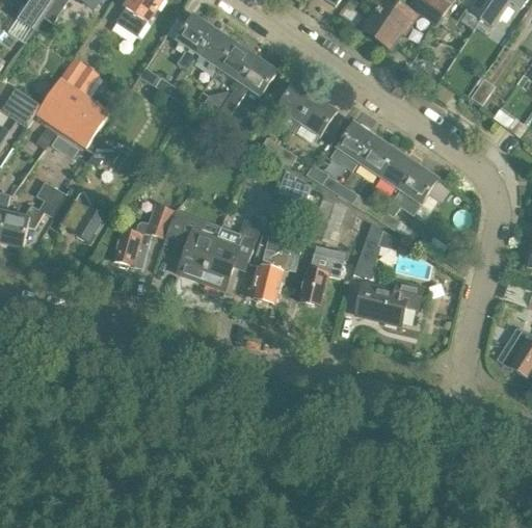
[(33,28),(51,0),(28,0),(27,2),(22,4),(18,10),(19,16),(18,18),(33,28)]
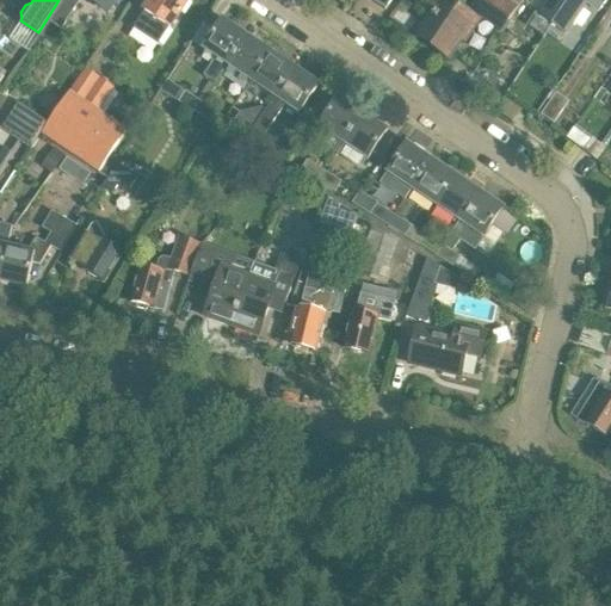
[(59,0),(38,32),(38,33),(48,19),(60,26),(78,0),(59,0)]
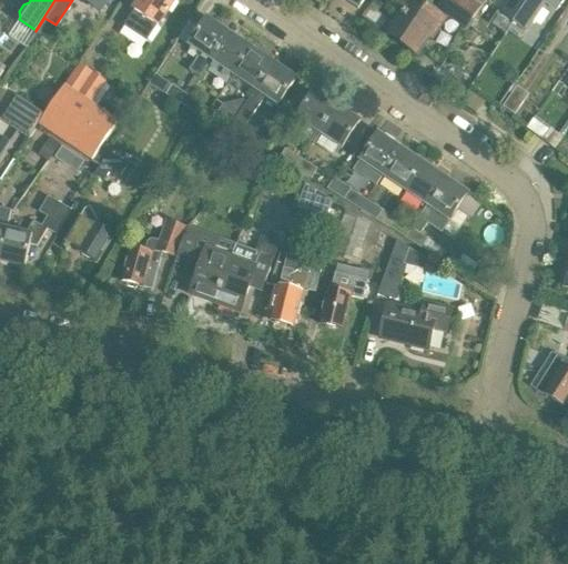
[(85,0),(100,9),(105,0),(85,0)]
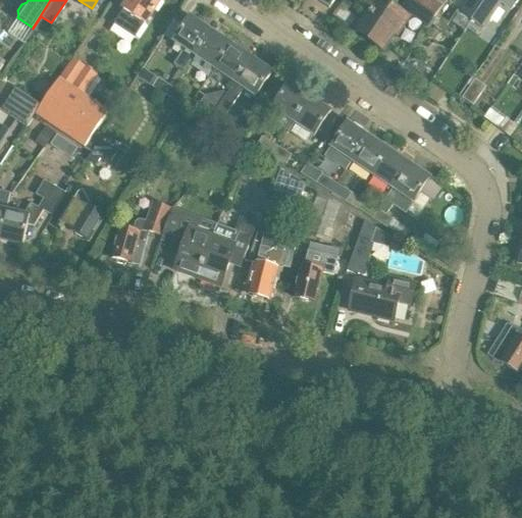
[(143,21),(157,0),(125,0),(121,7),(112,21),(134,36),(143,21)]
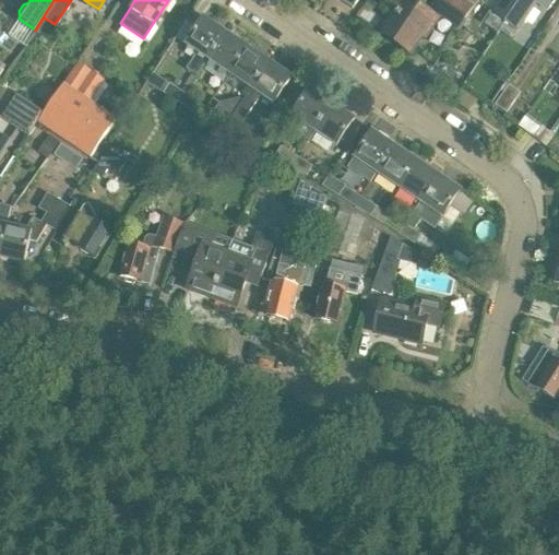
[(416,9),(402,0),(381,32),(407,49),(419,33),(425,36),(439,16),(419,3),(416,9)]
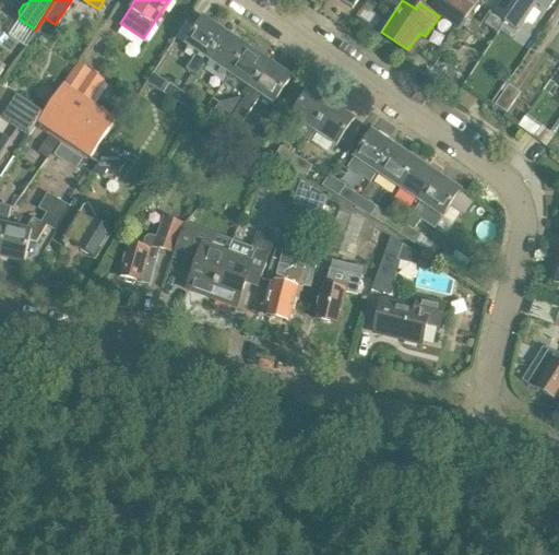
[(459,25),(473,4),(467,0),(435,0),(430,7),(459,25)]
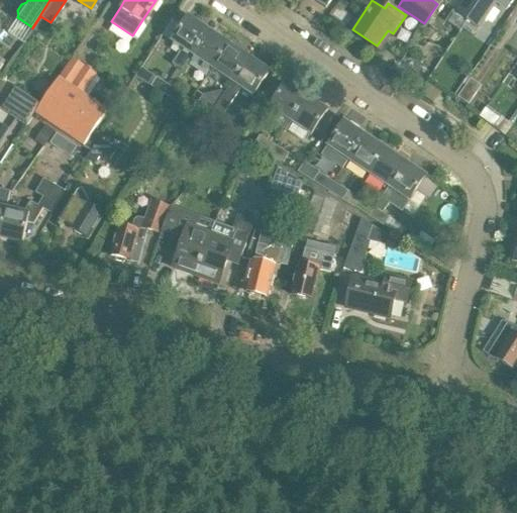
[(461,0),(455,9),(467,16),(478,0),(461,0)]
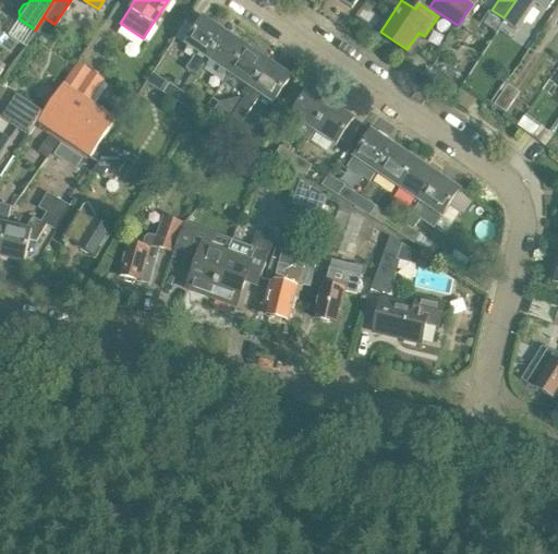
[(516,0),(504,17),(514,25),(531,0),(543,0),(546,2),(547,0),(516,0)]
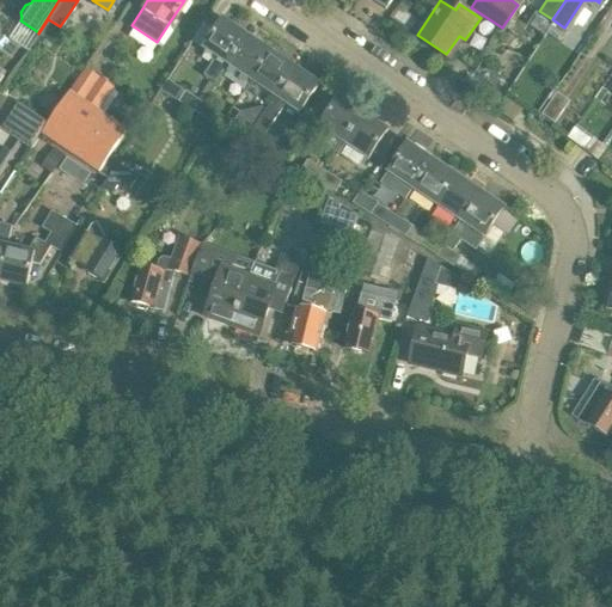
[(215,80),(227,63),(226,63),(246,32),(222,16),(202,47),(215,55),(203,73),(215,80)]
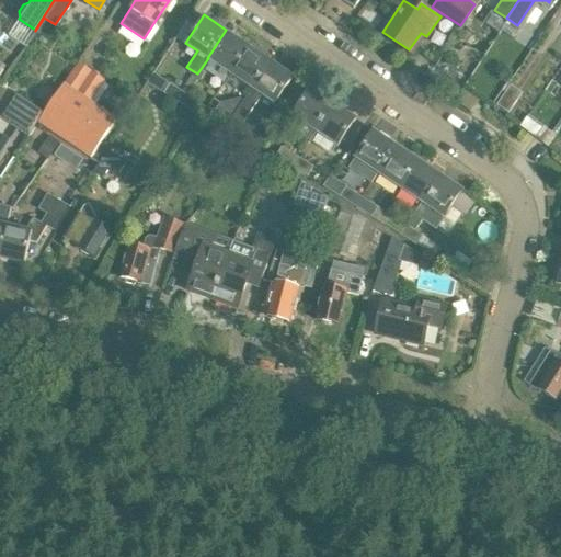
[(229,72),(248,44),(226,30),(207,58),(208,58),(229,72)]
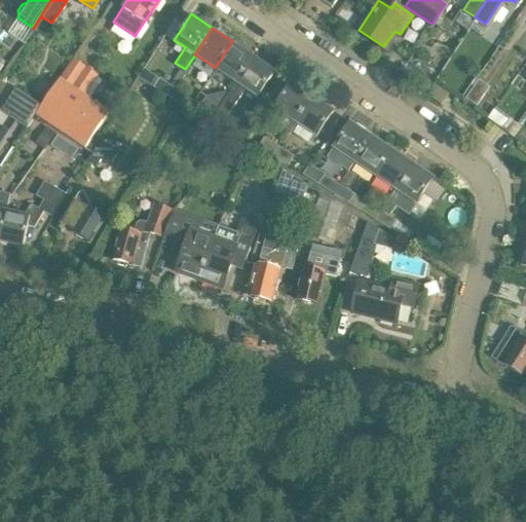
[(247,45),(236,39),(234,42),(232,41),(215,68),(235,81),(253,56),(245,49),(247,45)]
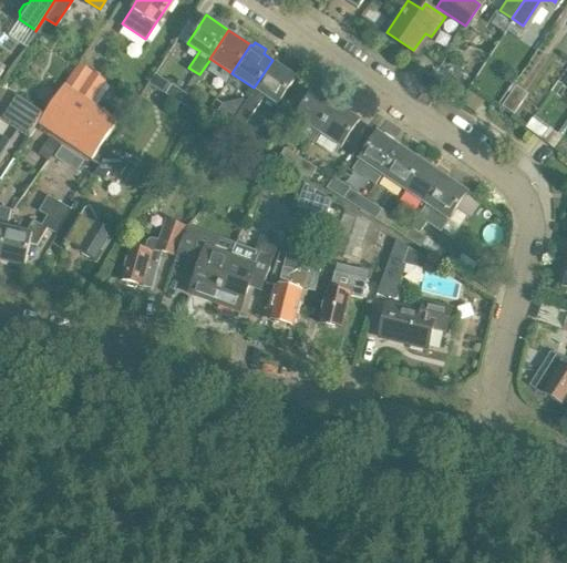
[(277,103),(296,74),(272,60),(254,88),(236,115),(229,125),(244,135),(250,125),(246,122),(264,95),(277,103)]
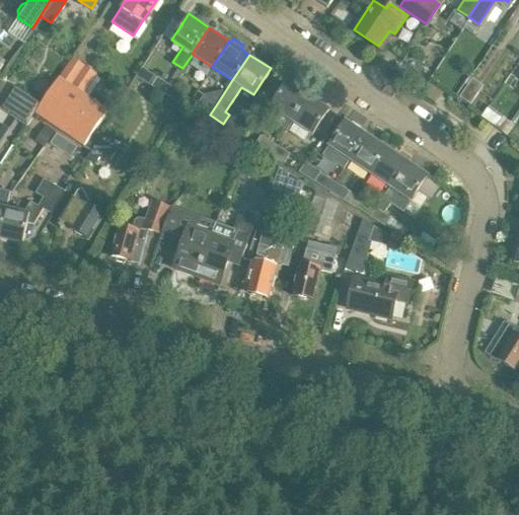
[(84,143),(105,111),(107,108),(83,91),(97,71),(83,63),(72,56),(34,112),(84,144),(84,143)]
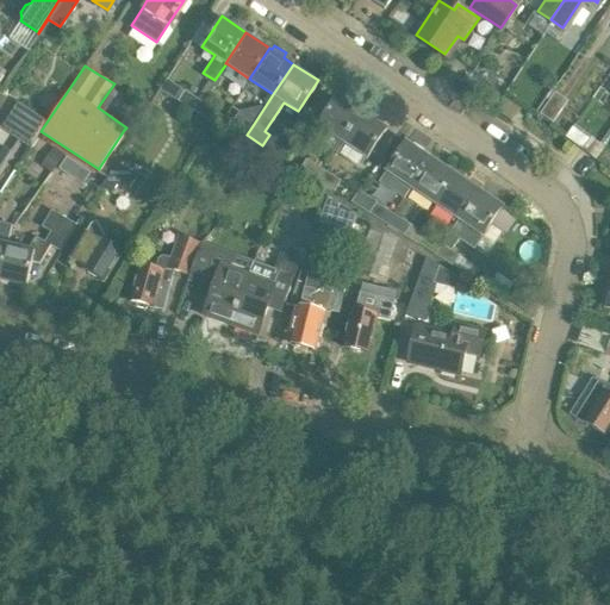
[(547,100),(540,111),(553,120),(567,98),(555,88),(548,83),(540,95),(547,100)]
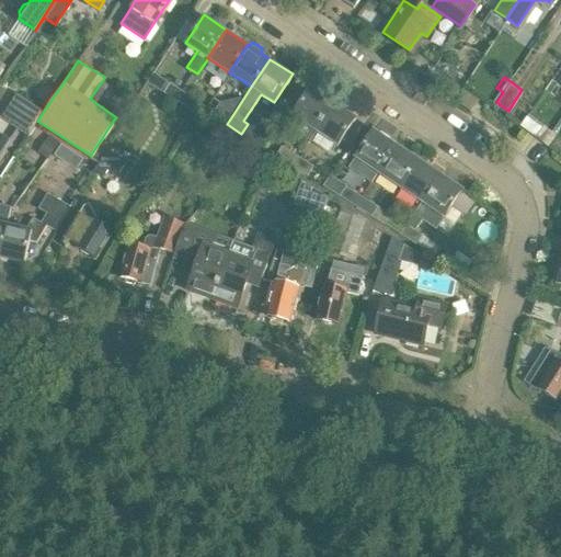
[(179,100),(185,90),(170,80),(163,90),(179,100)]
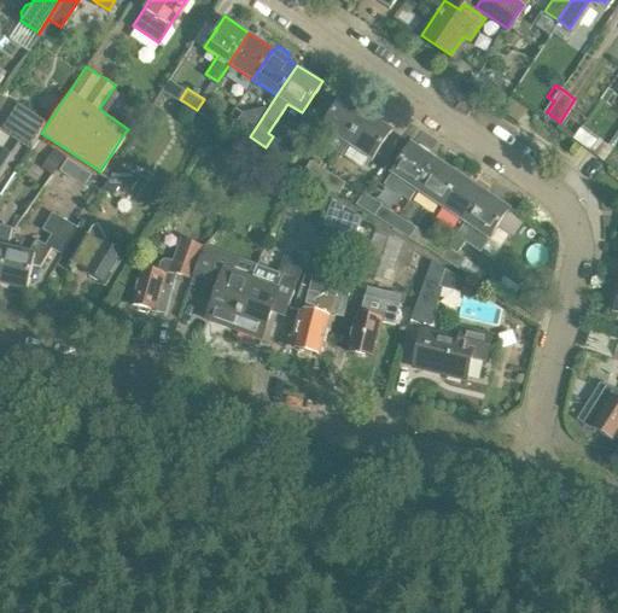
[(501,107),(518,120),(528,105),(511,93),(501,107)]
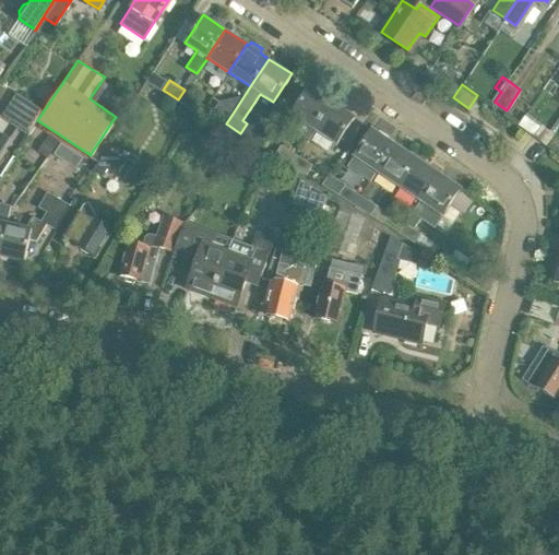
[(313,129),(332,101),(309,85),(290,114),(313,129)]
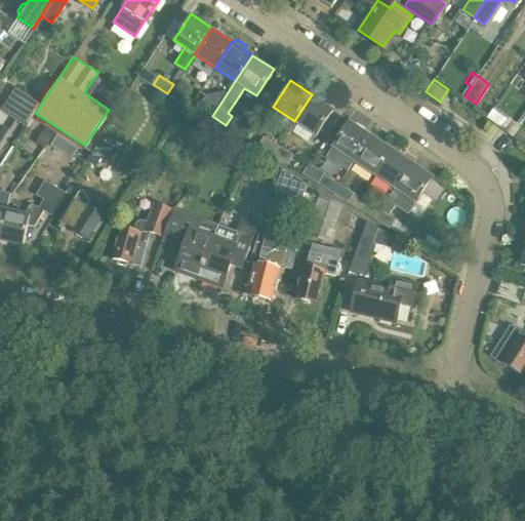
[(0,107),(13,87),(4,81),(0,86),(0,107)]
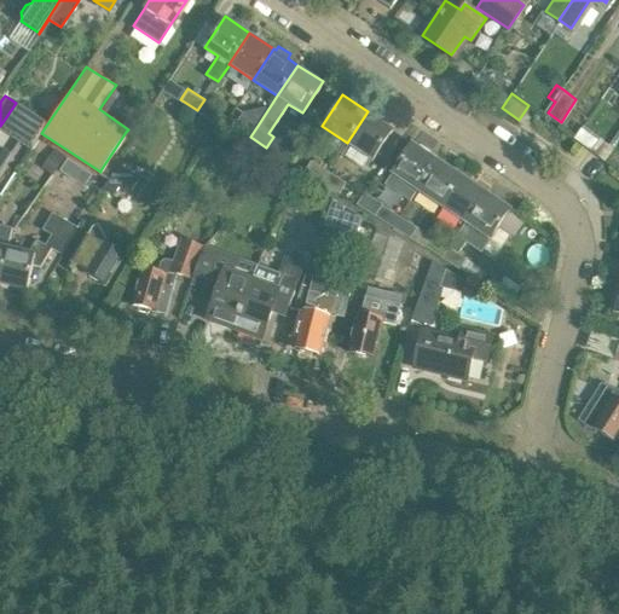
[(197,110),(214,122),(221,111),(204,99),(197,110)]
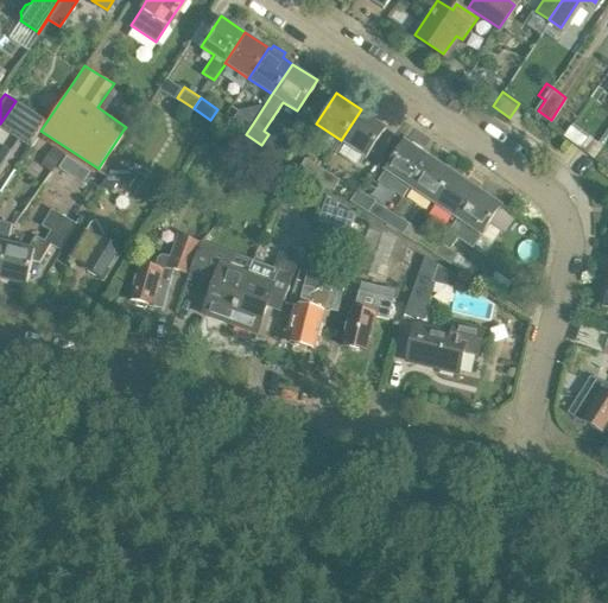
[(16,101),(0,124),(0,125),(11,133),(30,145),(46,121),(16,101)]
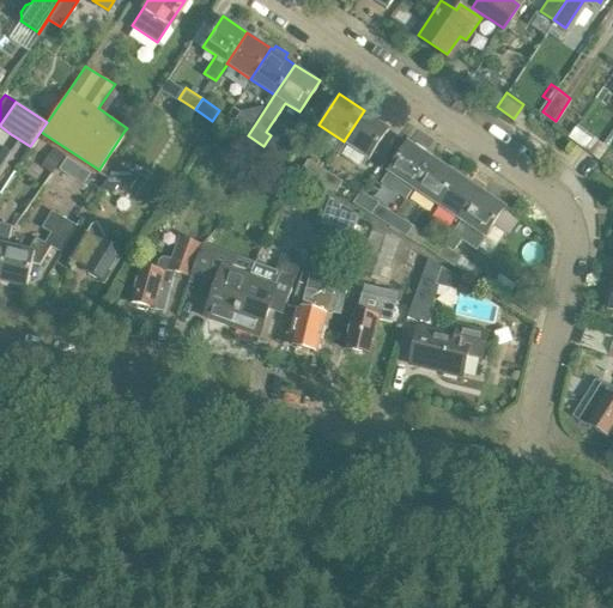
[(364,110),(344,141),(368,157),(388,127),(364,110)]
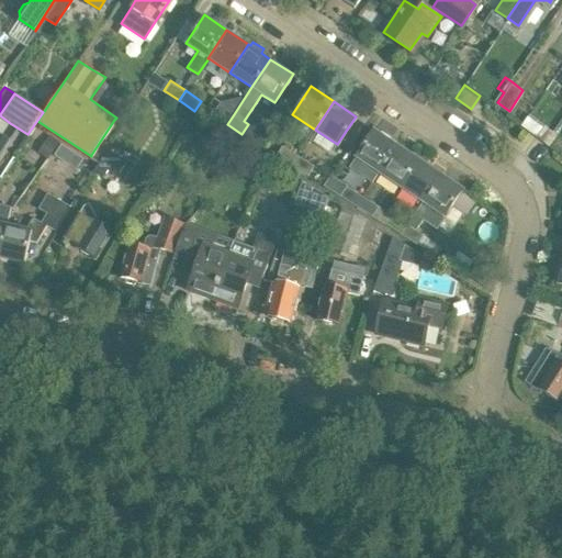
[(227,124),(234,114),(217,103),(212,113),(227,124)]
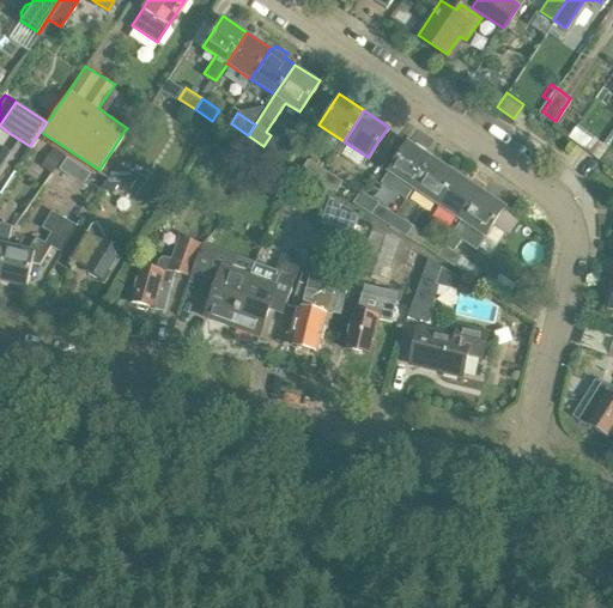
[(578,123),(570,134),(599,154),(607,144),(578,123)]
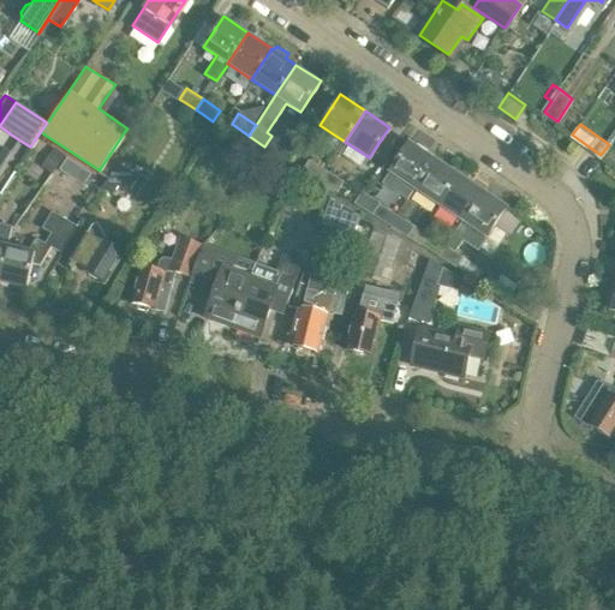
[(133,136),(125,131),(100,169),(108,175),(101,186),(113,192),(118,184),(129,190),(138,173),(117,161),(133,136)]
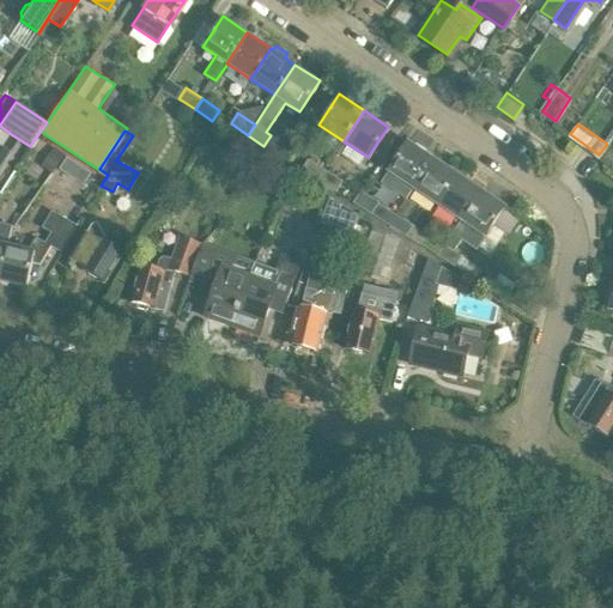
[(387,171),(383,177),(396,187),(407,194),(412,187),(414,183),(432,157),(422,150),(424,146),(413,139),(411,143),(407,140),(387,171)]
